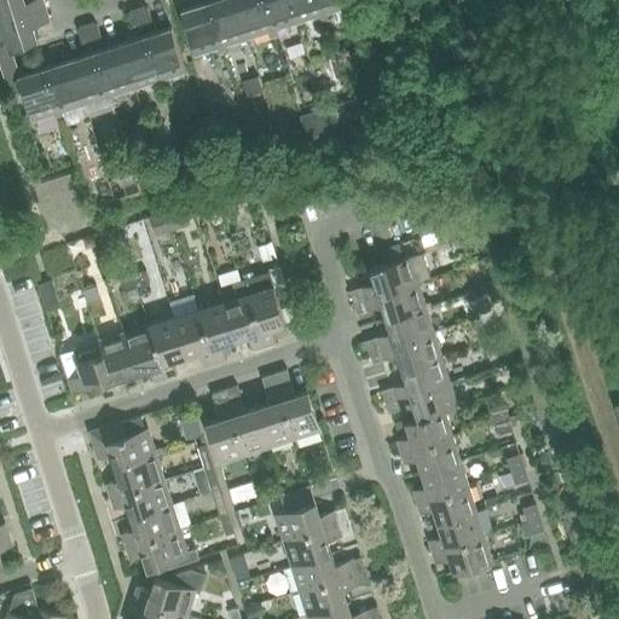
[(0,0),(0,23),(46,9),(42,0),(29,0),(25,1),(24,0),(0,0)]
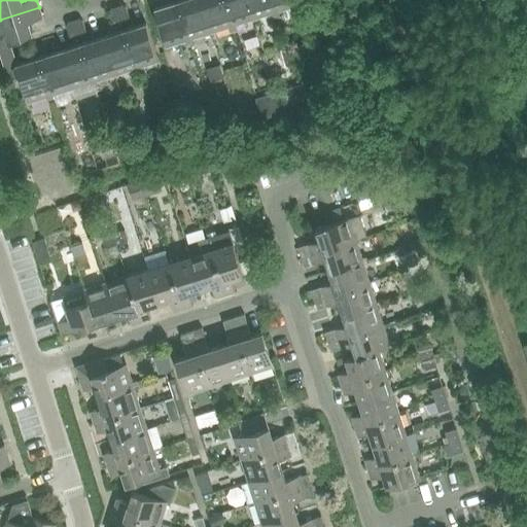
[(192,38),(211,32),(200,0),(181,0),(177,1),(190,45),(195,43),(192,38)]
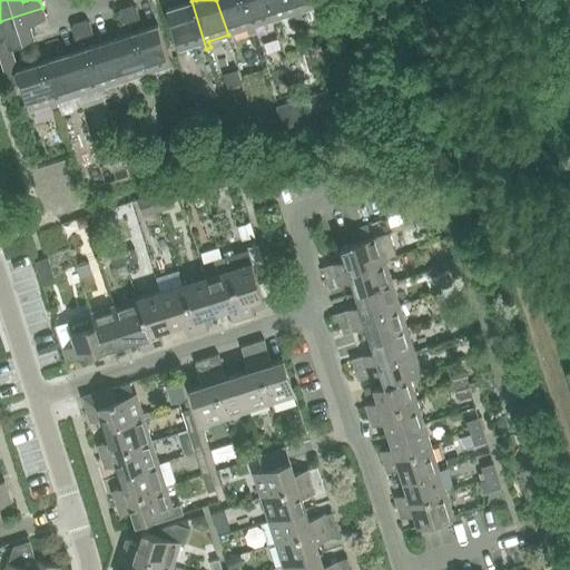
[(249,35),(253,33),(242,0),(216,0),(228,35),(247,29),(249,35)]
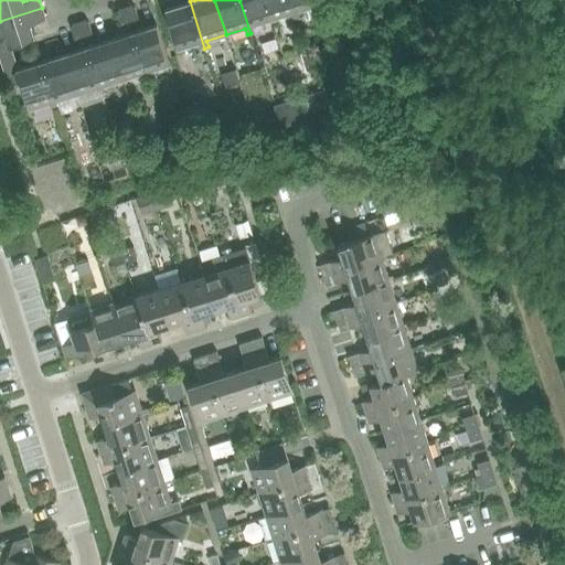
[(253,25),(273,20),(265,0),(240,0),(251,33),(255,32),(253,25)]
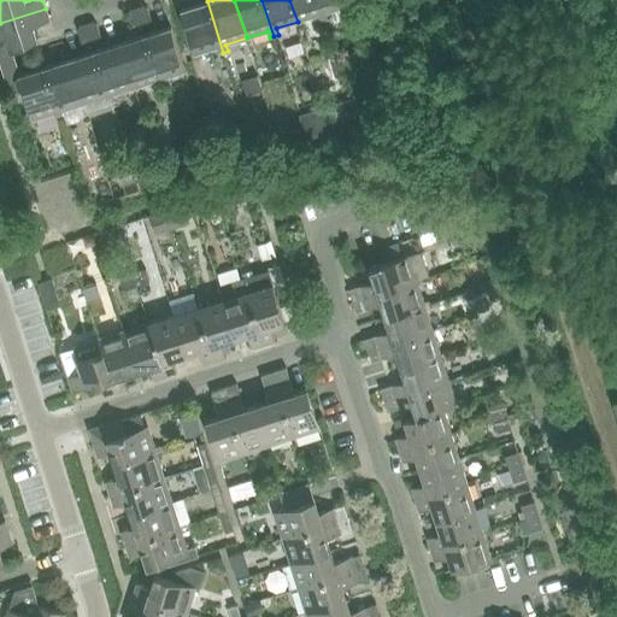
[(321,22),(324,21),(317,0),(289,0),(298,22),(318,15),(321,22)]
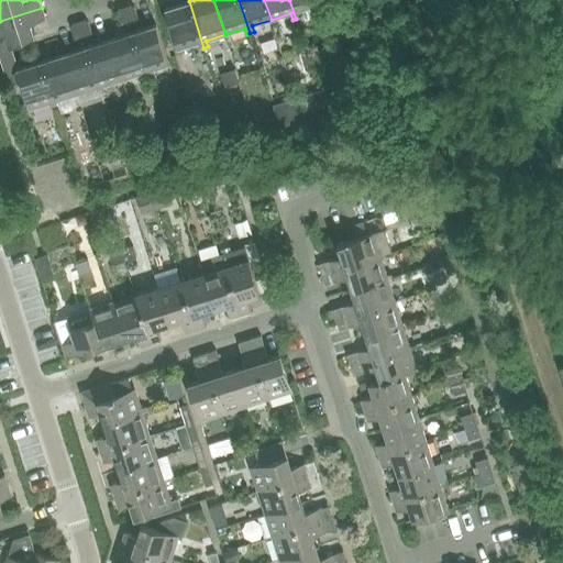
[(316,0),(289,0),(296,19),(299,18),(298,11),(318,4),(316,0)]
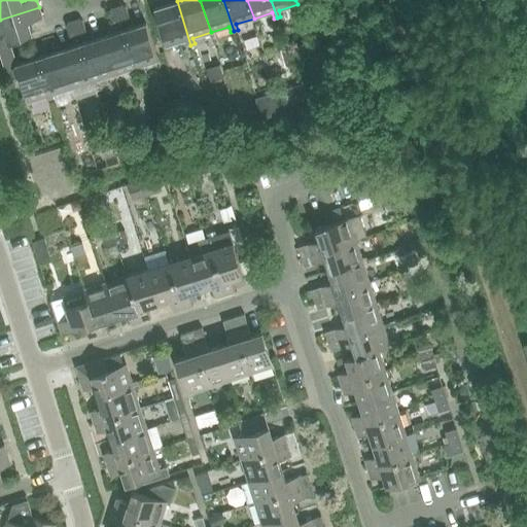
[(185,40),(187,46),(190,45),(177,1),(154,8),(167,46),(185,40)]
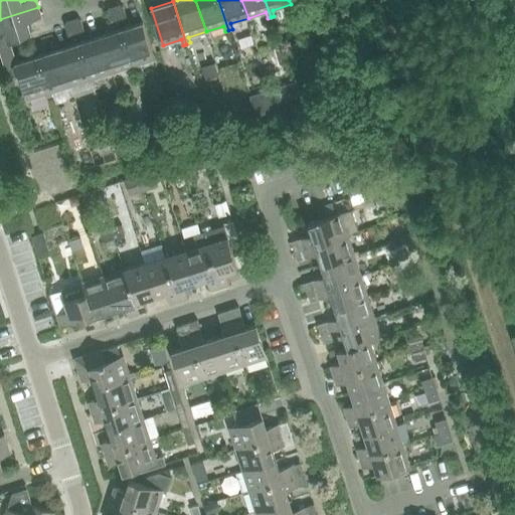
[(115,6),(119,20),(126,17),(123,5),(121,4),(115,6)]
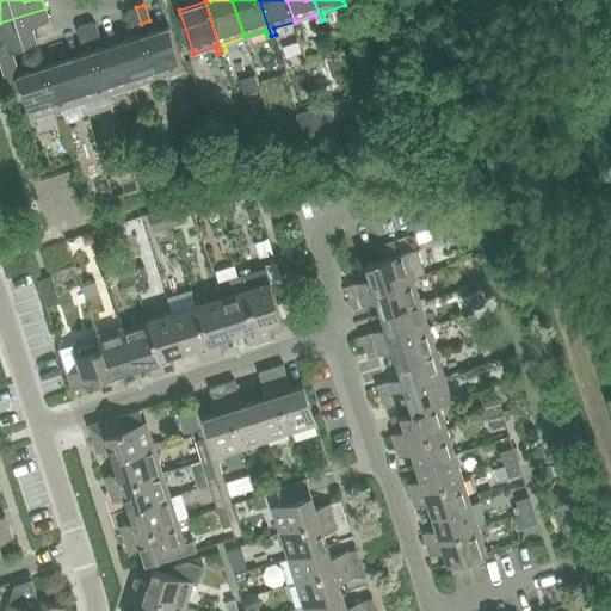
[(141,24),(136,7),(129,10),(128,13),(131,26),(141,24)]
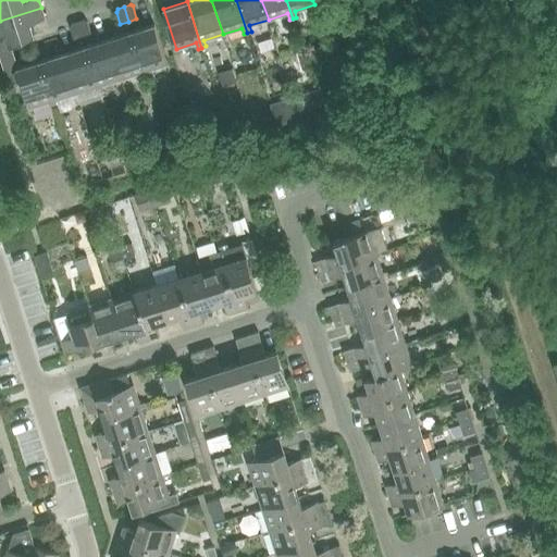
[(45,19),(41,8),(0,21),(0,53),(1,59),(13,54),(10,44),(34,36),(31,24),(45,19)]
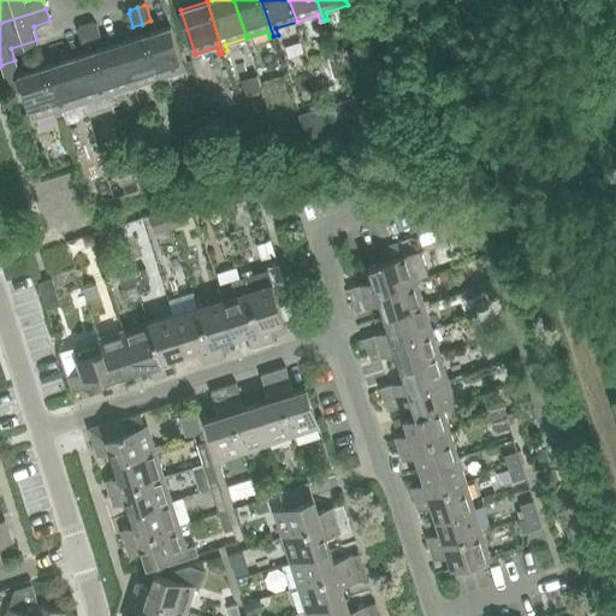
[(87,23),(92,40),(101,36),(96,23),(93,22),(87,23)]
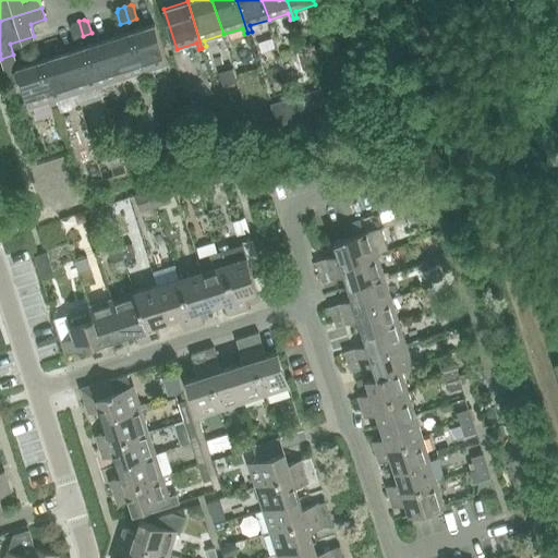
[(83,36),(79,21),(73,23),(70,27),(73,39),(83,36)]
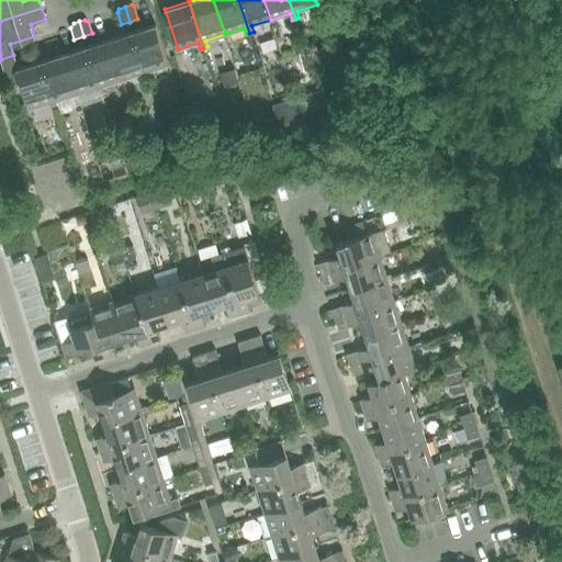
[(156,24),(133,32),(147,78),(152,77),(149,71),(169,65),(156,24)]
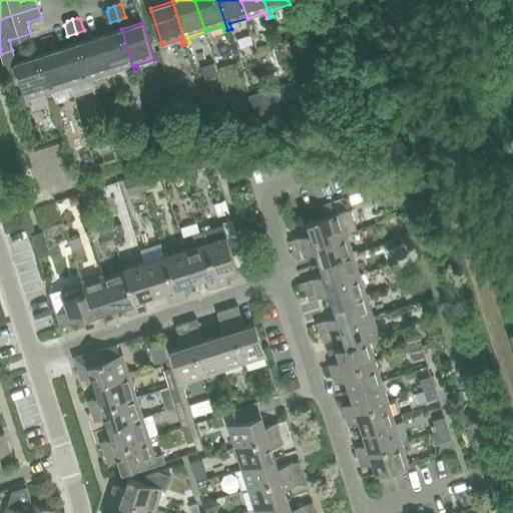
[(100,36),(112,73),(129,67),(131,72),(134,71),(121,29),(100,36)]
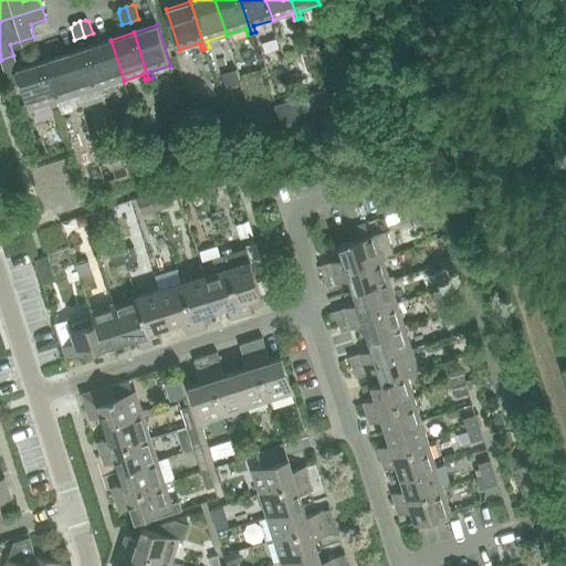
[(124,81),(111,40),(87,48),(103,94),(106,93),(104,86),(124,81)]
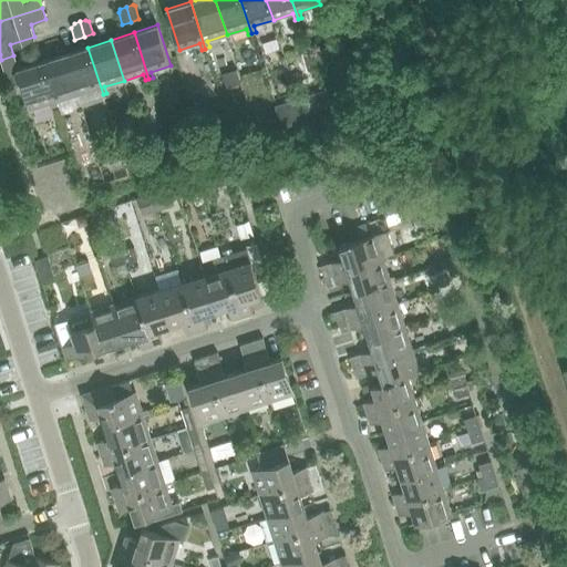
[(99,95),(103,94),(88,48),(64,54),(78,95),(96,89),(99,95)]
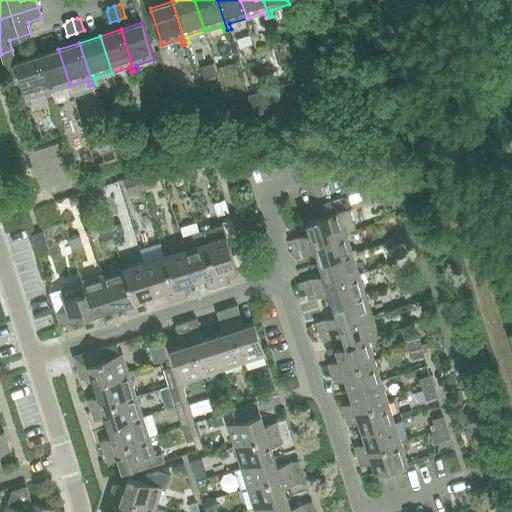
[(37,56),(51,98),(54,97),(52,91),(70,86),(58,49),(37,56)]
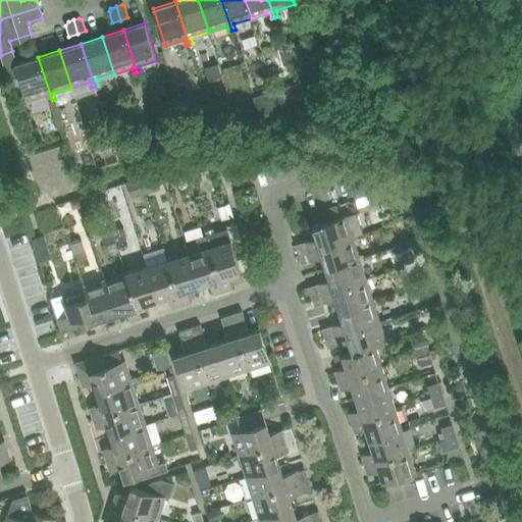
[(15,61),(12,51),(1,55),(4,64),(5,67),(16,64),(15,61)]
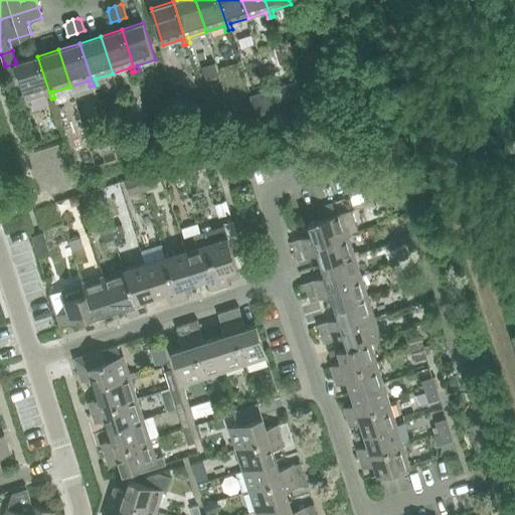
[(47,100),(51,99),(37,56),(16,63),(5,66),(9,76),(19,73),(27,100),(46,95),(47,100)]
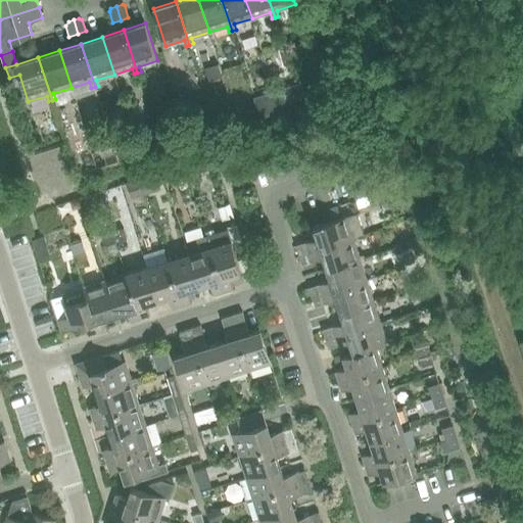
[(298,87),(285,91),(289,105),(302,101),(298,87)]
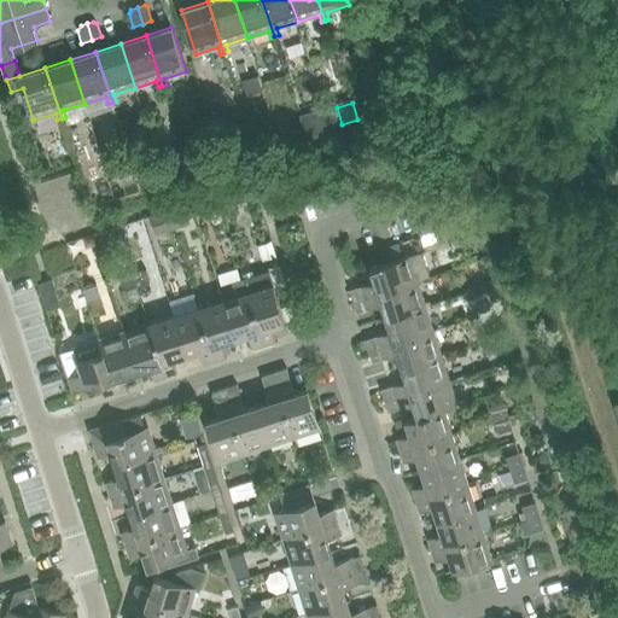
[(318,114),(301,118),(305,134),(321,129),(318,114)]
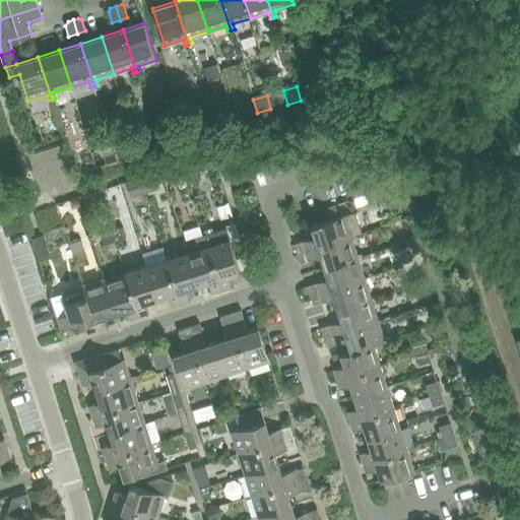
[(213,154),(194,159),(198,172),(216,166),(213,154)]
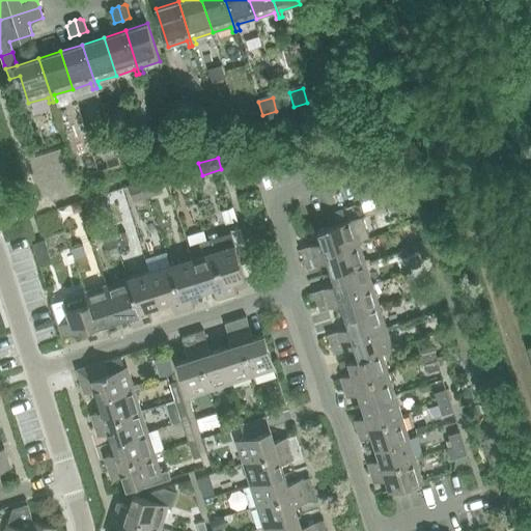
[(187,167),(191,179),(202,175),(198,163),(187,167)]
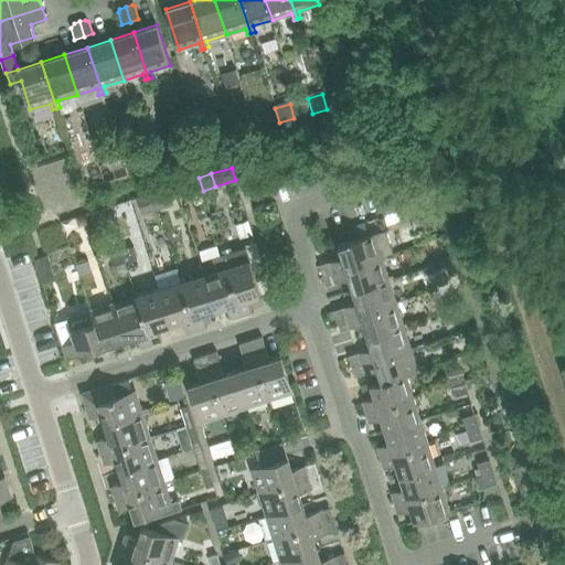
[(203,191),(199,178),(185,182),(190,195),(203,191)]
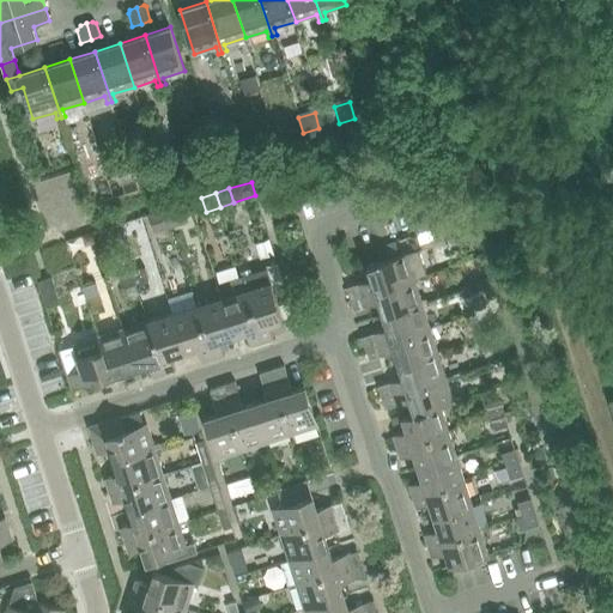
[(183,204),(167,208),(170,223),(187,217),(183,204)]
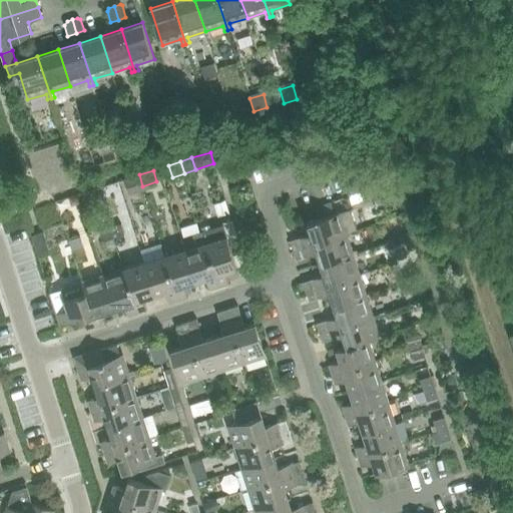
[(139,174),(124,179),(128,190),(142,186),(139,174)]
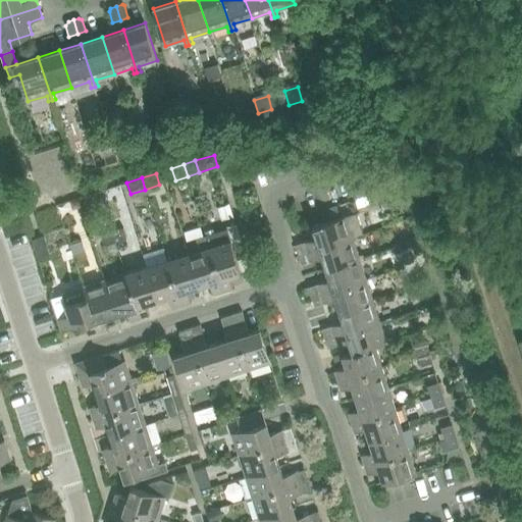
[(381,191),(374,194),(378,204),(390,200),(386,190),(381,191)]
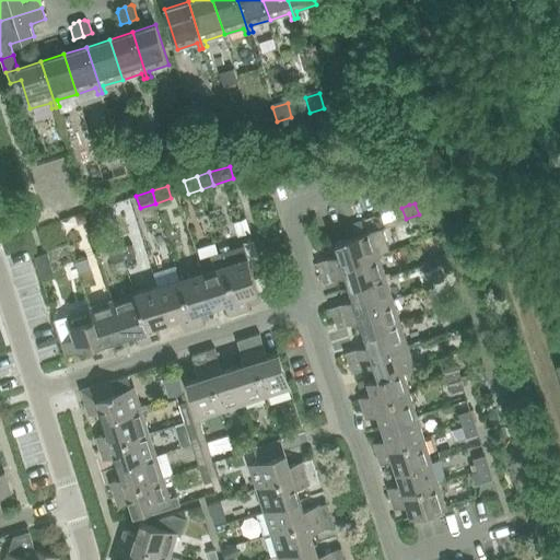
[(383,213),(382,214),(384,222),(396,218),(393,210),(386,212),(383,213)]
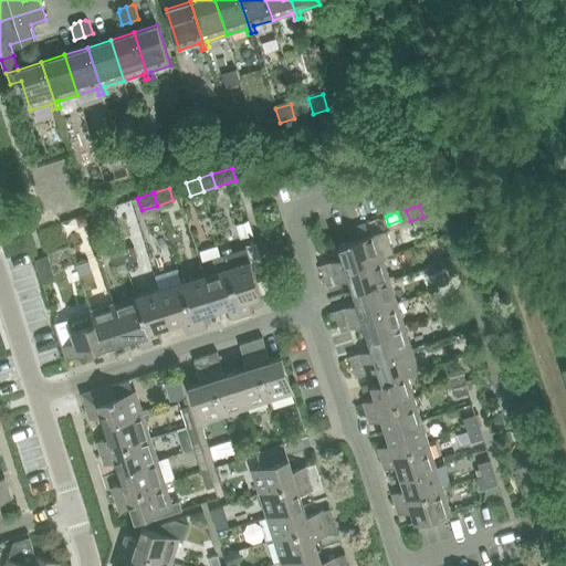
[(85,215),(76,217),(80,227),(88,224),(85,215)]
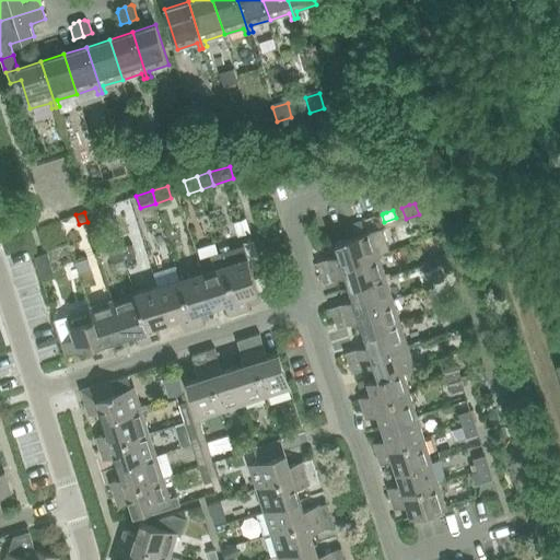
[(360,221),(359,222),(351,224),(354,234),(364,231),(361,221),(360,221)]
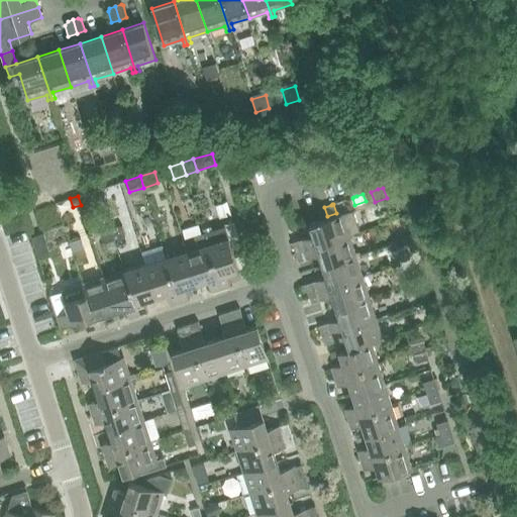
[(296,251),(349,234),(360,231),(353,210),(310,224),(314,235),(293,242),(296,251)]
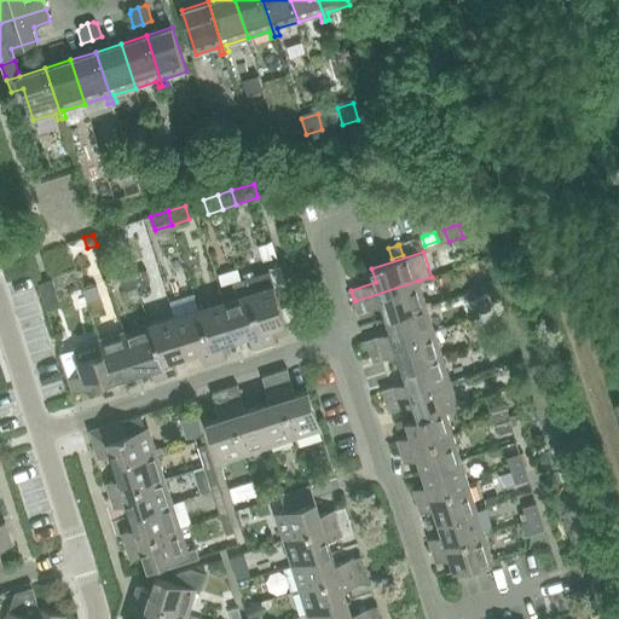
[(183,258),(187,271),(201,267),(196,254),(183,258)]
